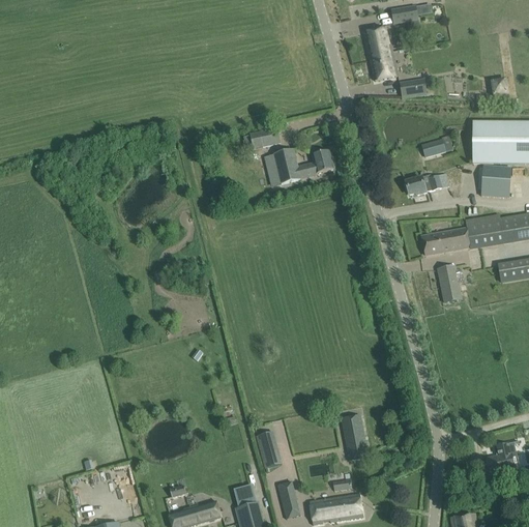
[(415,5),(390,9),(392,22),(417,18),(415,5)]
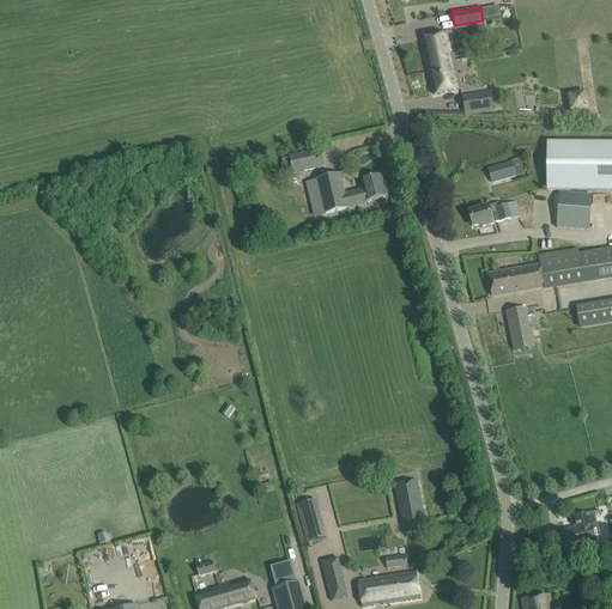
[(443,31),(422,36),(432,92),(460,86),(450,50),(447,50),(443,31)]
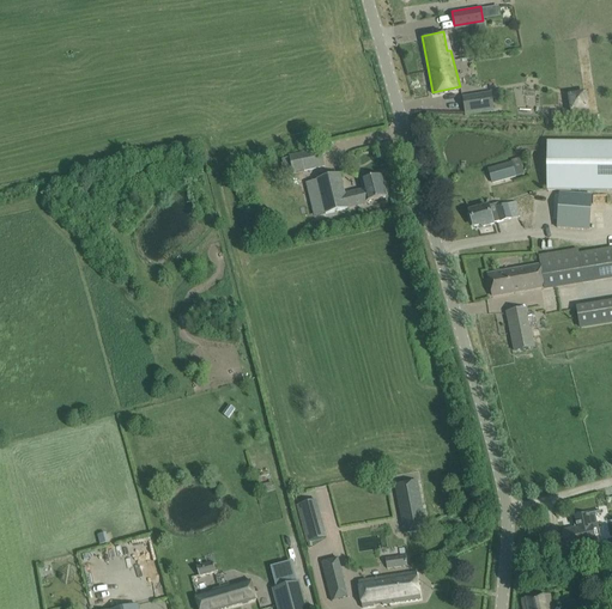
[(564,108),(583,107),(583,89),(563,89),(564,108)]
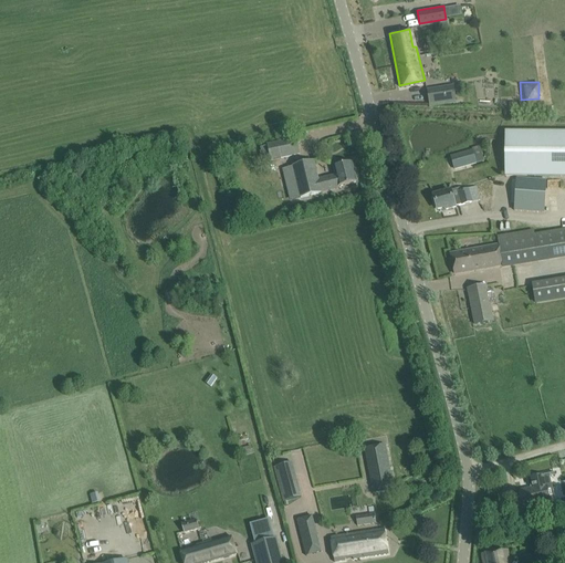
[(428,102),(454,97),(452,83),(426,87),(428,102)]
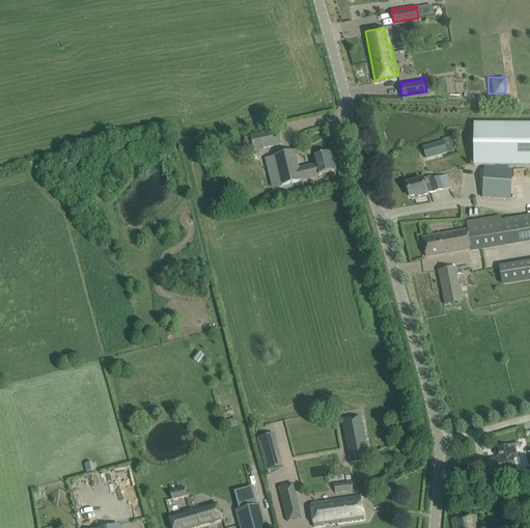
[(529,120),(473,120),(473,162),(529,162),(529,120)]
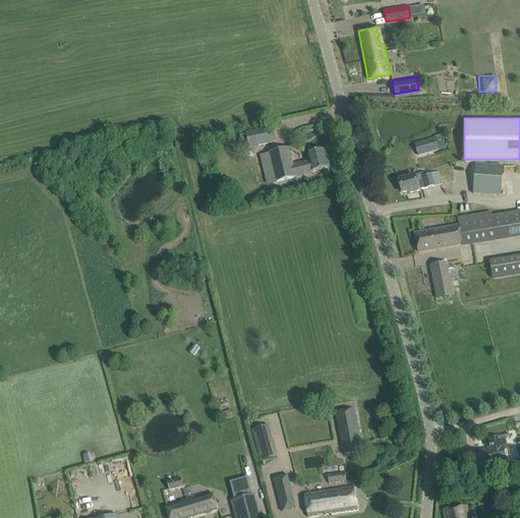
[(245,130),(248,145),(275,138),(272,124),(245,130)]
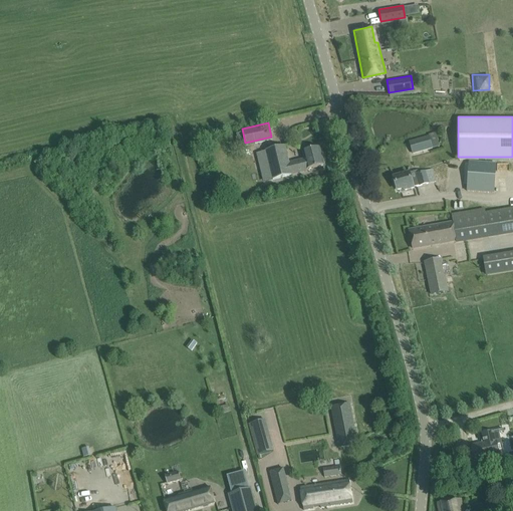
[(431,146),(428,134),(409,140),(412,151),(431,146)]
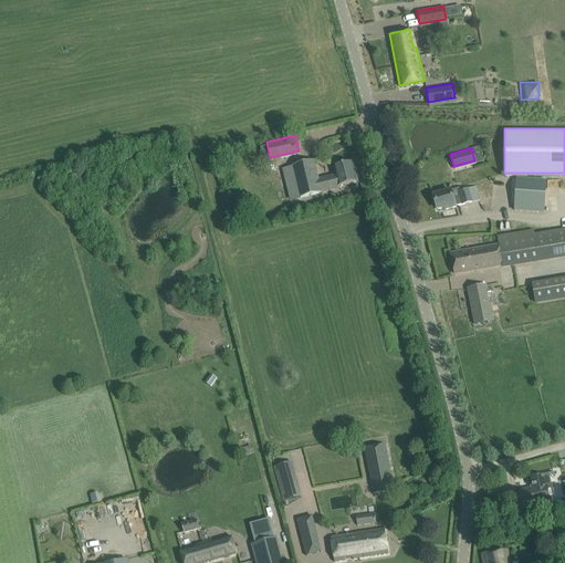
[(313,158),(302,162),(292,164),(289,165),(296,196),(337,185),(337,184),(349,181),(351,181),(352,183),(355,181),(355,180),(355,179),(356,179),(352,159),(332,164),(334,173),(317,177),(313,158)]
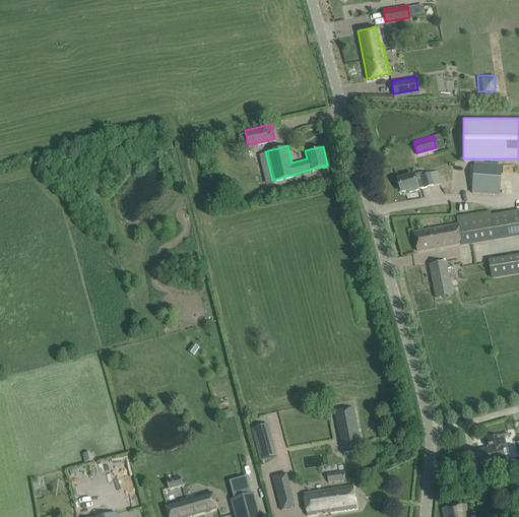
[(499,193),(501,164),(473,162),(471,191),(499,193)]
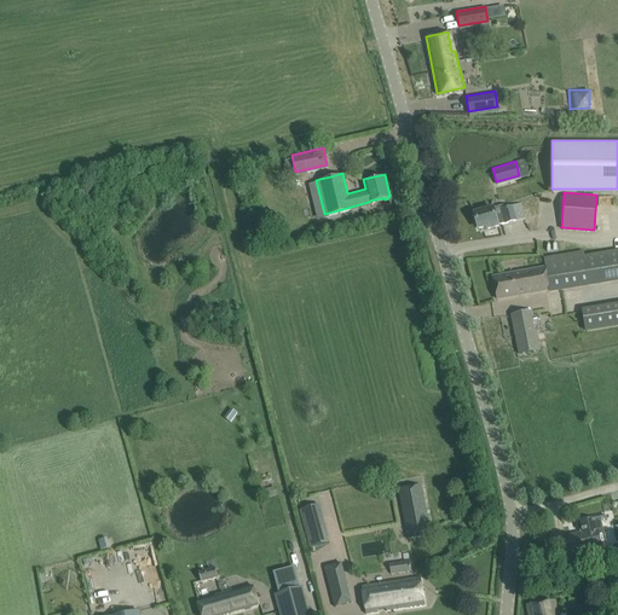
[(492,206),(473,210),(478,226),(486,224),(486,226),(517,218),(513,204),(503,207),(502,202),(491,204),(492,206)]
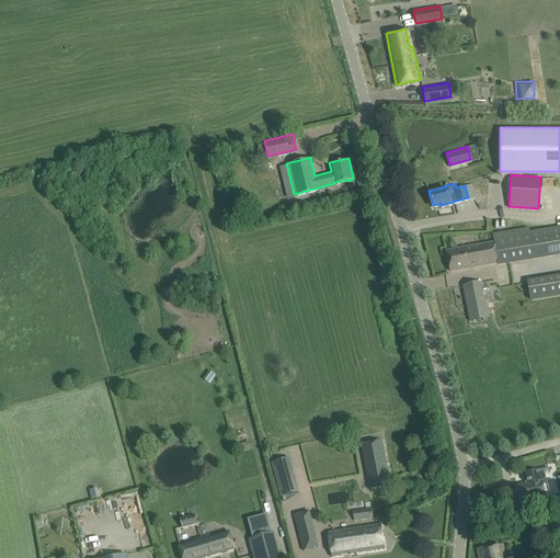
[(493,240),(445,249),(449,269),(559,249),(559,224),(528,229),(527,226),(492,231),(493,240)]
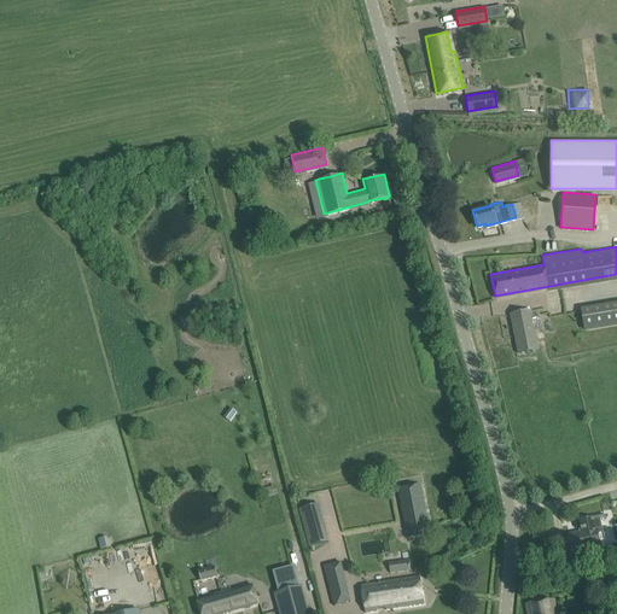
[(616,322),(616,302),(581,308),(585,328),(589,327),(616,322)]
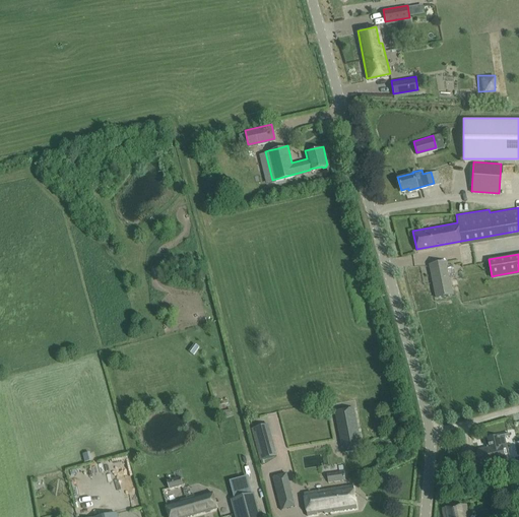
[(446,260),(429,263),(436,296),(452,292),(450,284),(449,277),(455,275),(452,262),(446,263),(446,260)]
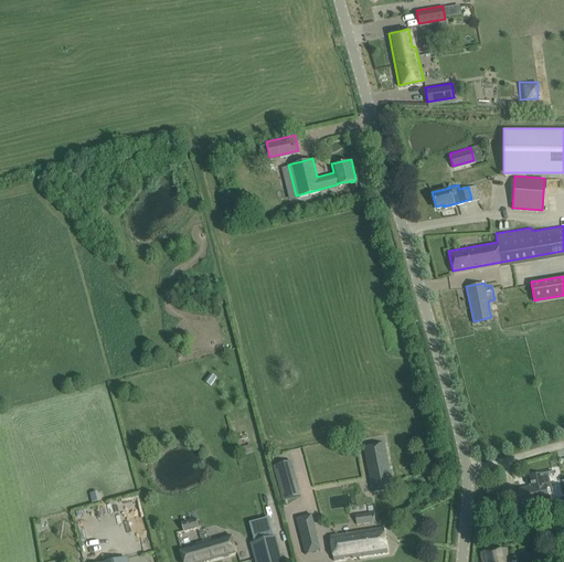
[(392,485),(383,441),(362,445),(371,489),(392,485)]
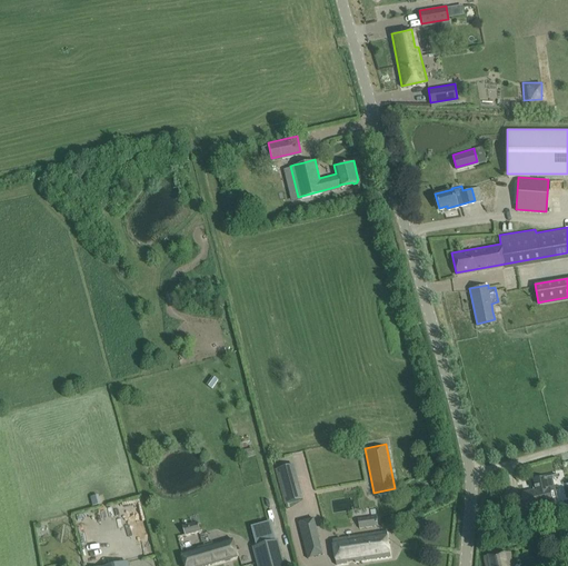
[(241,456),(253,453),(251,445),(239,448),(241,456)]
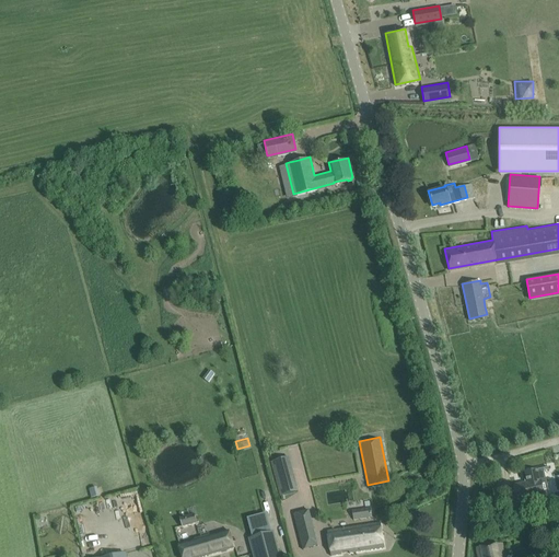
[(297,489),(288,455),(270,460),(280,494),(297,489)]
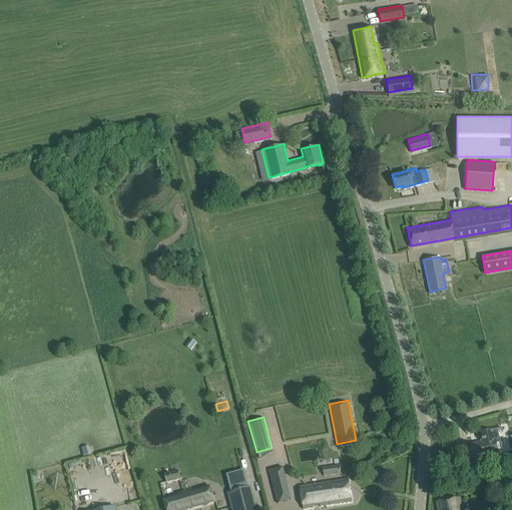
[(511,457),(511,448),(497,452),(494,438),(499,437),(497,428),(502,426),(501,426),(479,430),(482,440),(469,443),(473,457),(494,453),(496,461),(511,457)]
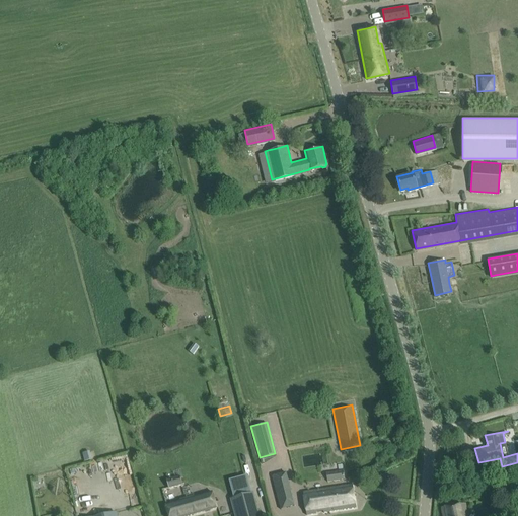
[(343,467),(325,470),(326,480),(344,476),(343,467)]
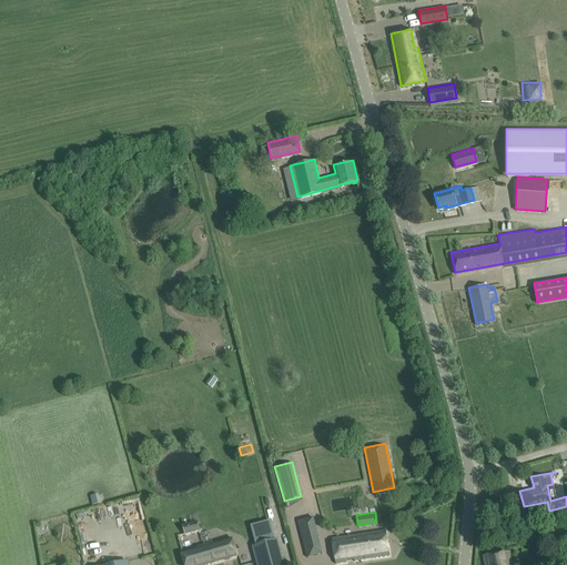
[(312,515),(296,518),(303,544),(319,540),(312,515)]
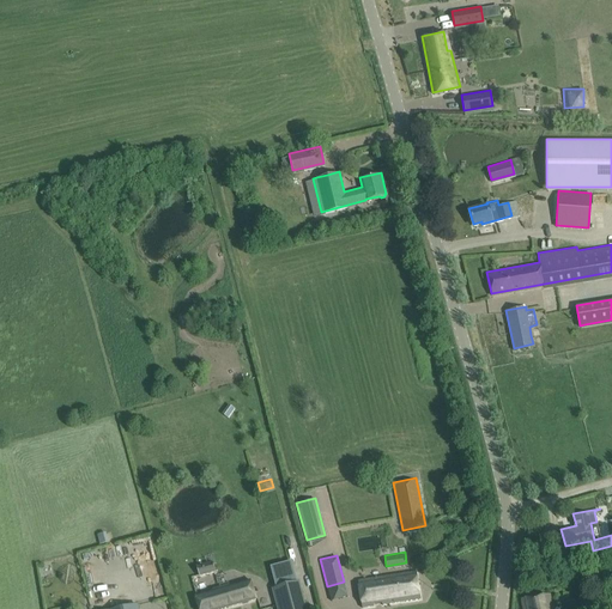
[(214,570),(212,560),(195,564),(198,573),(214,570)]
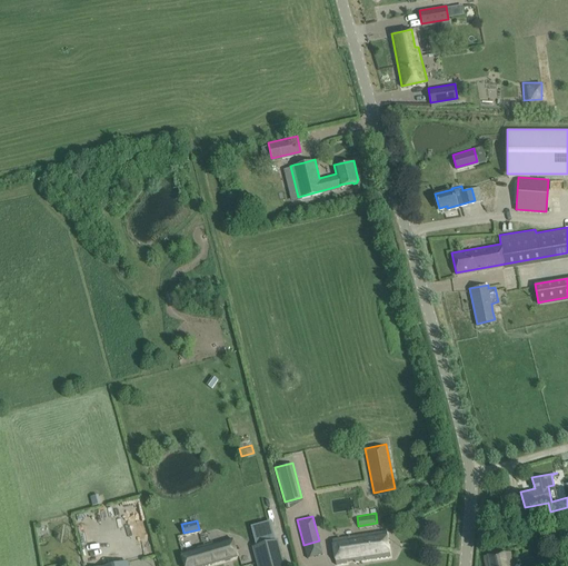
[(331,537),(336,563),(346,562),(346,559),(354,558),(354,559),(389,555),(386,528),(331,537)]
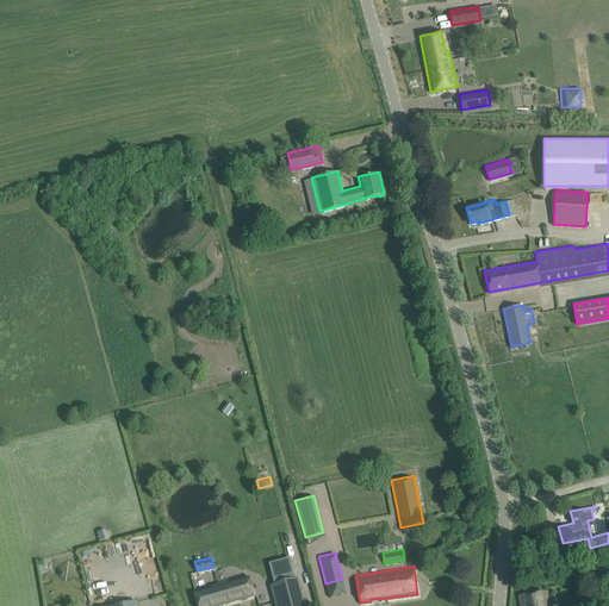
[(193,591),(197,605),(211,605),(254,594),(248,575),(228,580),(228,579),(210,583),(211,585),(193,591)]
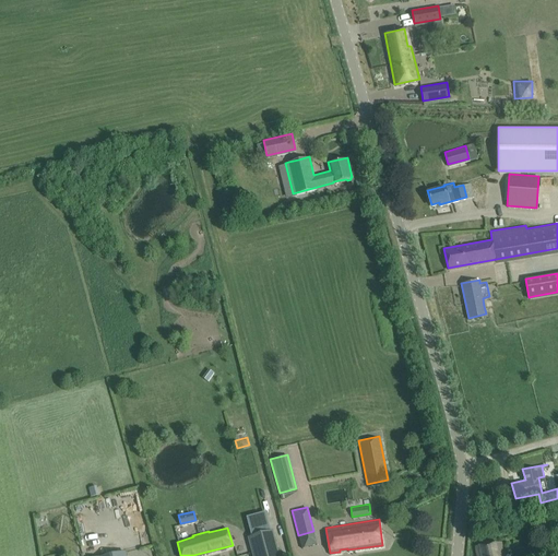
[(249,535),(254,554),(269,549),(270,555),(279,555),(271,529),(249,535)]
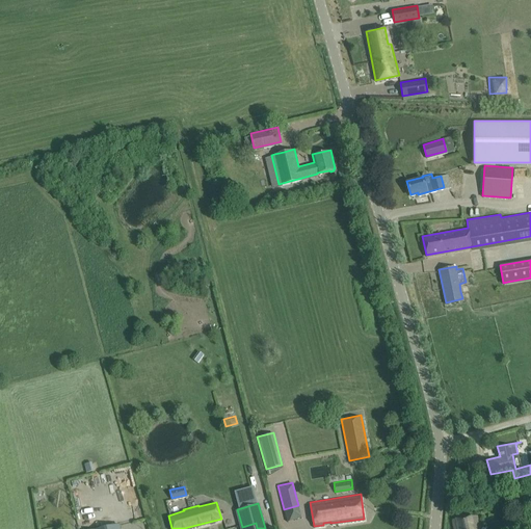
[(479,528),(477,513),(451,518),(453,528),(479,528)]
